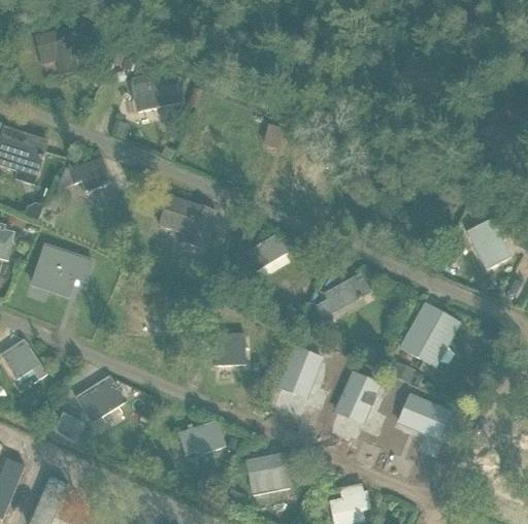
[(15,23),(10,33),(19,37),(25,27),(15,23)]
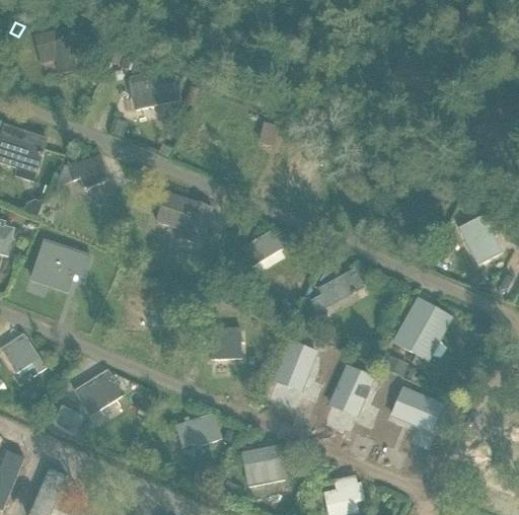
[(54,51),(59,71),(76,67),(73,56),(79,54),(75,39),(56,43),(53,30),(35,34),(40,55),(54,51)]
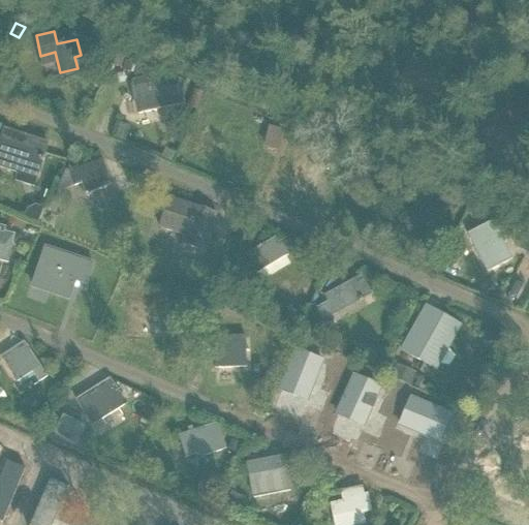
[(125,56),(123,66),(130,67),(132,58),(125,56)]
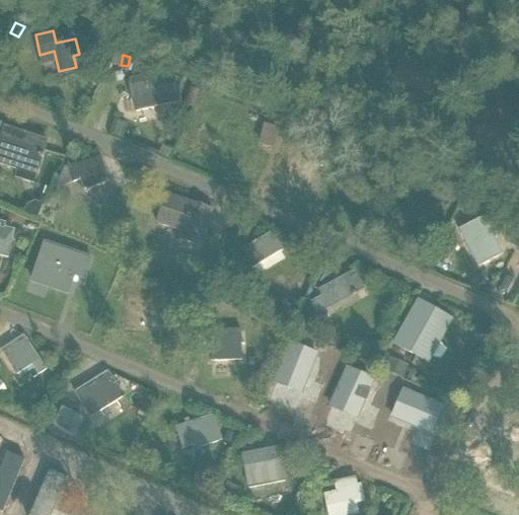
[(19,69),(5,65),(1,78),(14,83),(19,69)]
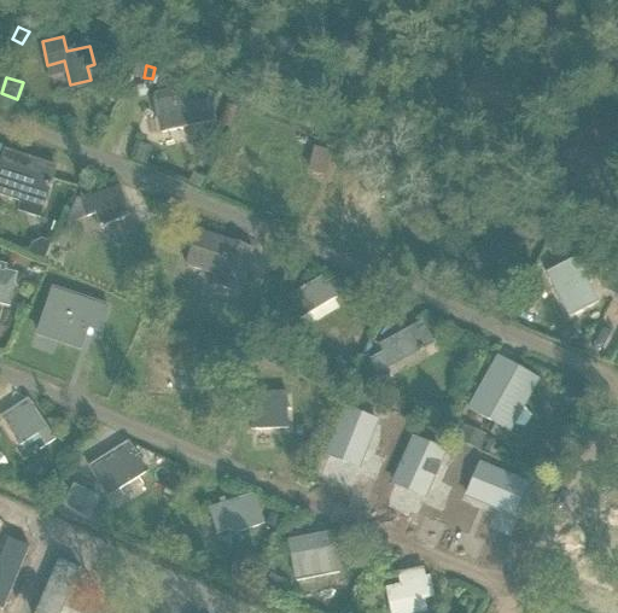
[(211,117),(207,94),(190,87),(172,91),(170,87),(153,92),(161,128),(211,117)]
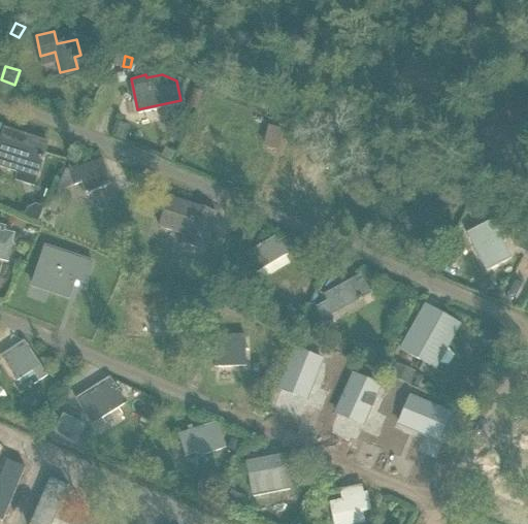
[(264,142),(278,145),(283,126),(269,123),(264,142)]
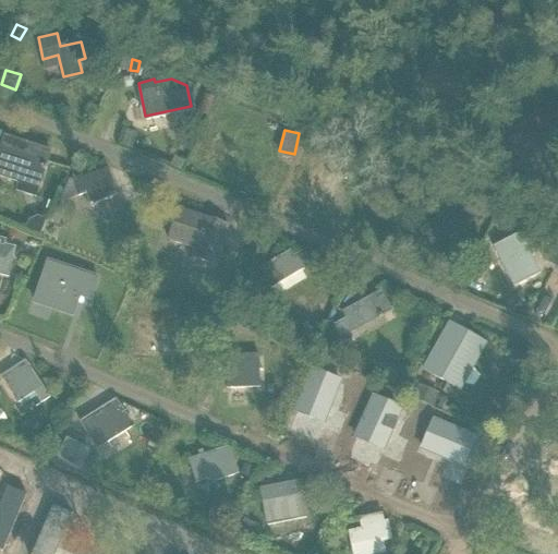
[(0,173),(23,181),(25,175),(39,179),(44,167),(45,167),(46,164),(45,164),(49,148),(3,133),(0,145),(0,173)]
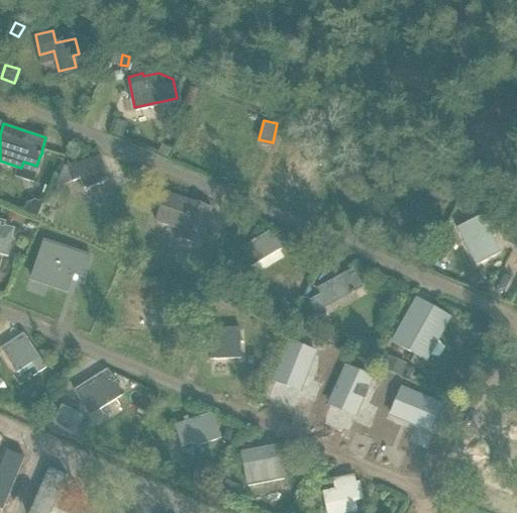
[(108,178),(101,158),(78,167),(75,161),(64,165),(54,186),(79,177),(82,187),(108,178)]
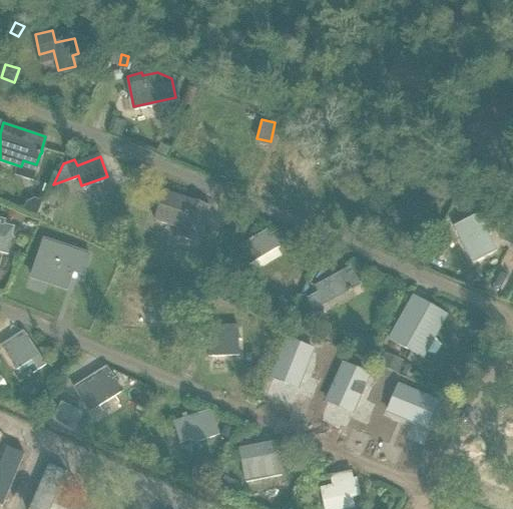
[(427,191),(417,194),(412,179),(397,185),(402,200),(389,204),(394,218),(410,213),(411,216),(420,212),(418,207),(431,202),(427,191)]
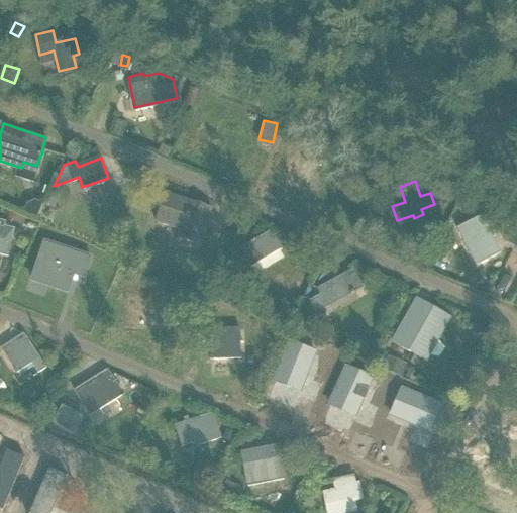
[(177,235),(198,242),(210,206),(189,199),(164,191),(154,219),(180,227),(177,235)]
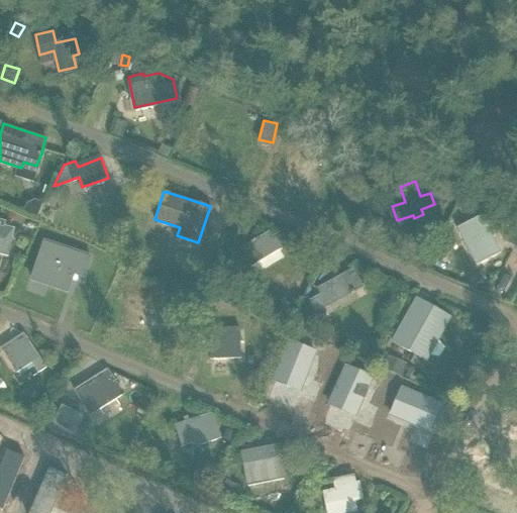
[(3,225),(4,220),(0,219),(0,251),(6,253),(13,227),(3,225)]
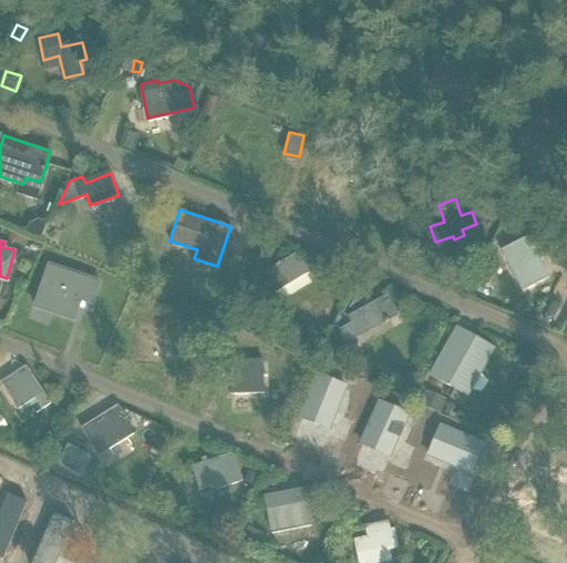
[(521,241),(504,279),(531,290),(536,278),(552,286),(564,259),(521,241)]
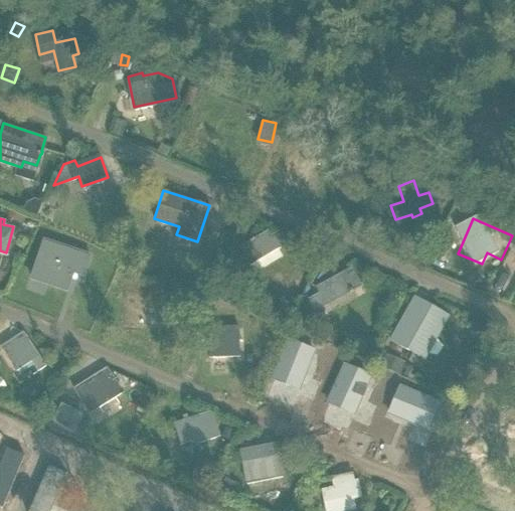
[(239,245),(248,261),(286,238),(280,229),(270,235),(267,229),(239,245)]
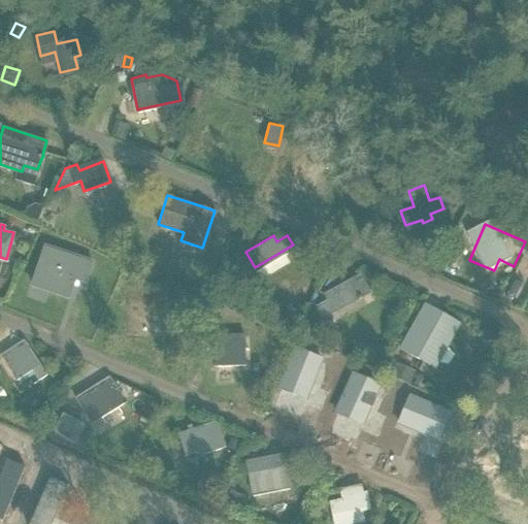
[(32,282),(33,283),(34,279),(50,285),(48,288),(68,294),(74,277),(78,279),(80,272),(87,274),(92,260),(44,243),(32,282)]
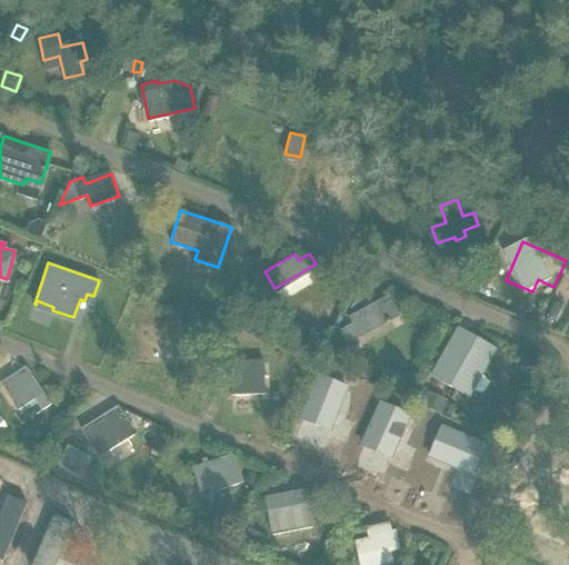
[(353,321),(341,328),(347,339),(397,313),(395,308),(388,295),(368,305),(349,315),(353,321)]
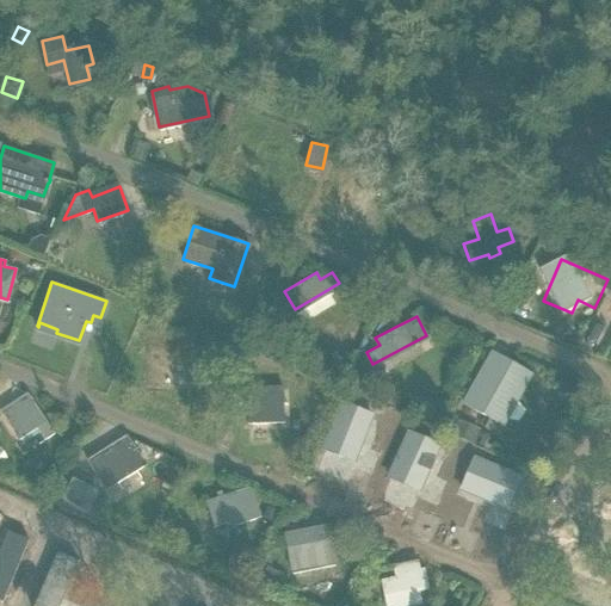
[(168,334),(154,368),(209,391),(223,358),(168,334)]
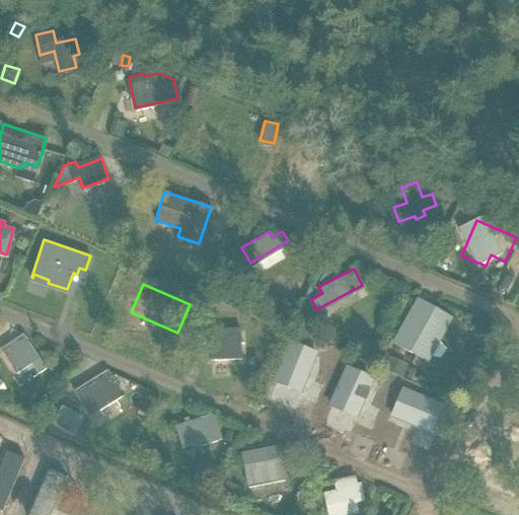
[(413,330),(403,325),(394,341),(426,359),(439,335),(440,336),(451,316),(428,303),(413,330)]
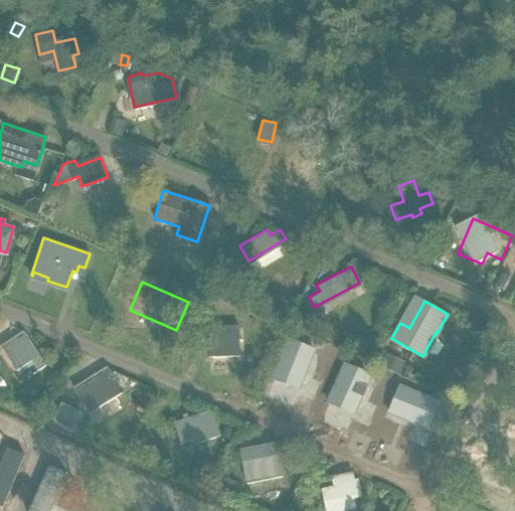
[(261,332),(209,310),(199,334),(251,355),(261,332)]
